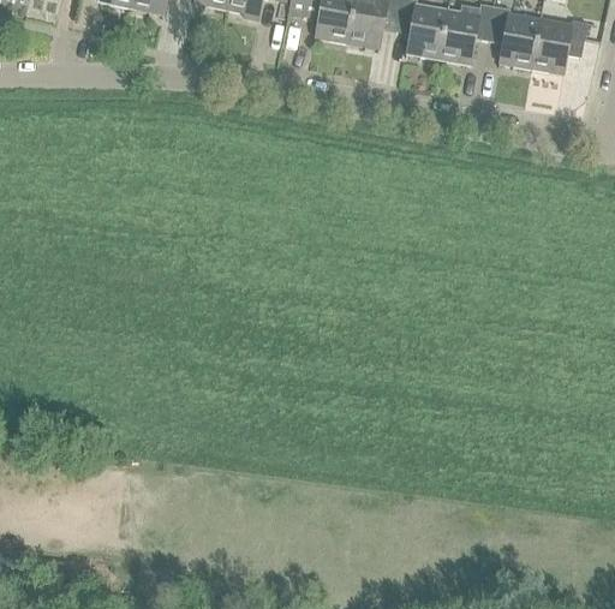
[(132,0),(131,7),(148,11),(148,13),(162,17),(166,0),(132,0)]
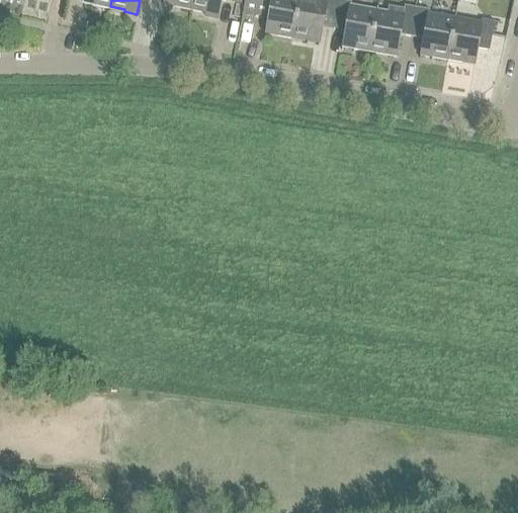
[(191,0),(190,7),(205,10),(204,12),(217,15),(220,0),(239,0),(244,1),(244,0),(191,0)]
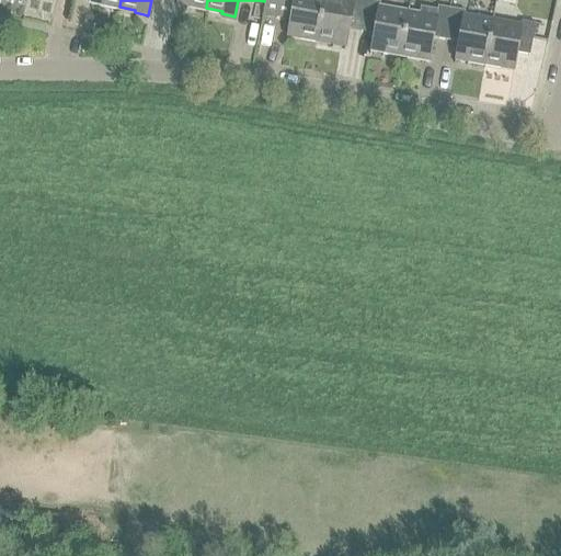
[(264,0),(264,1),(263,11),(289,15),(286,33),(317,38),(322,0),(264,0)]
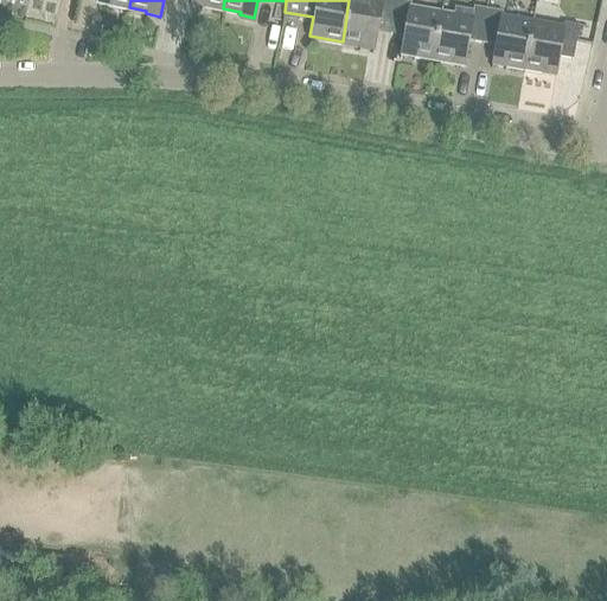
[(390,31),(395,0),(349,0),(343,42),(374,48),(377,29),(390,31)]
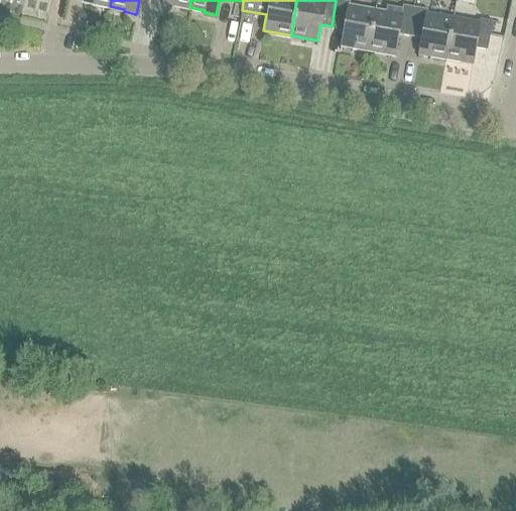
[(368,49),(375,8),(349,3),(350,0),(336,0),(332,26),(343,28),(340,44),(368,49)]
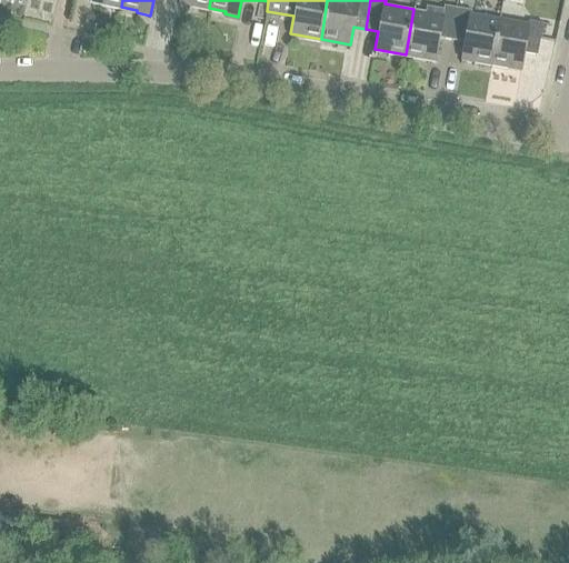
[(452,37),(458,6),(443,2),(443,7),(426,3),(425,11),(413,9),(406,54),(435,59),(439,34),(452,37)]
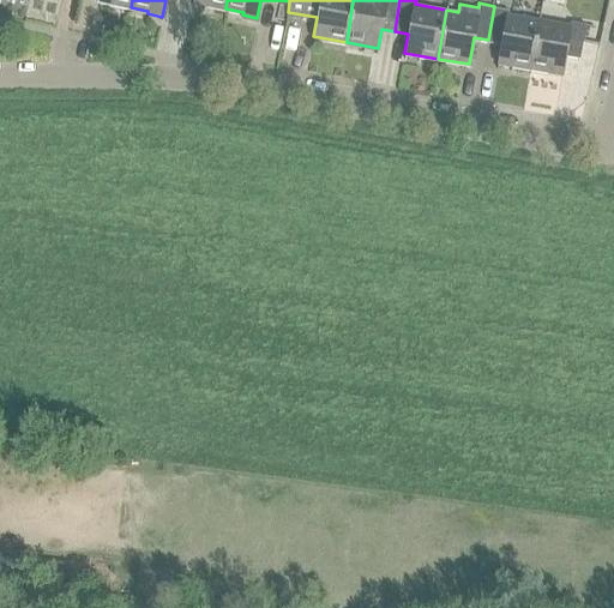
[(530,67),(539,19),(507,13),(509,8),(494,6),(488,40),(501,42),(498,61),(530,67)]
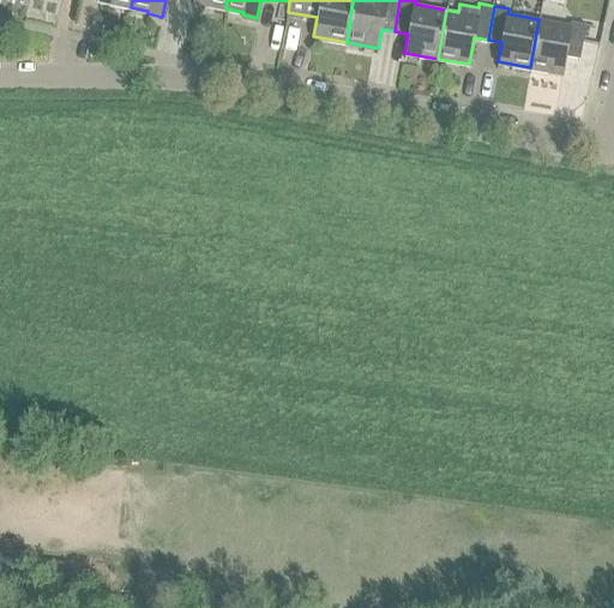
[(539,19),(530,67),(561,73),(565,54),(579,56),(585,22),(570,19),(569,24),(539,19)]
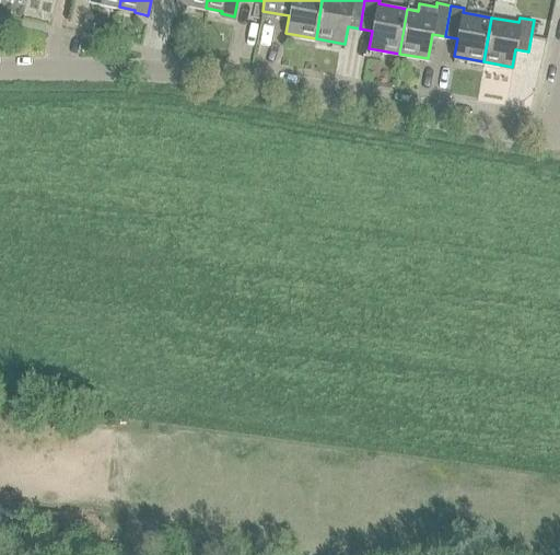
[(0,527),(8,528),(11,505),(0,503),(0,527)]
